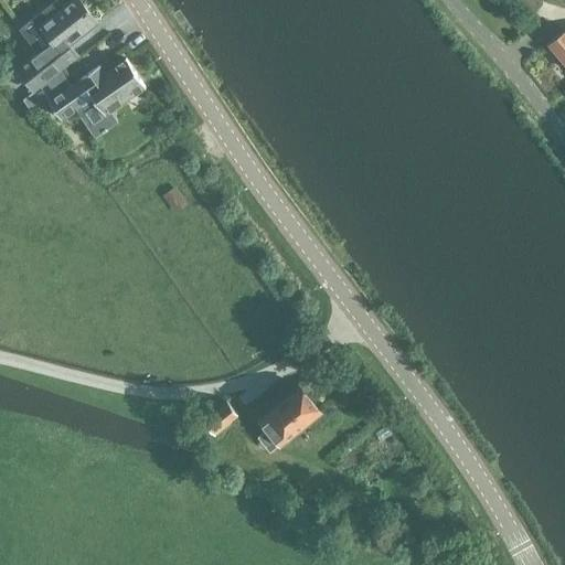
[(96,24),(77,0),(70,0),(62,7),(56,0),(21,28),(40,52),(19,68),(34,91),(42,85),(72,63),(62,50),(96,24)]
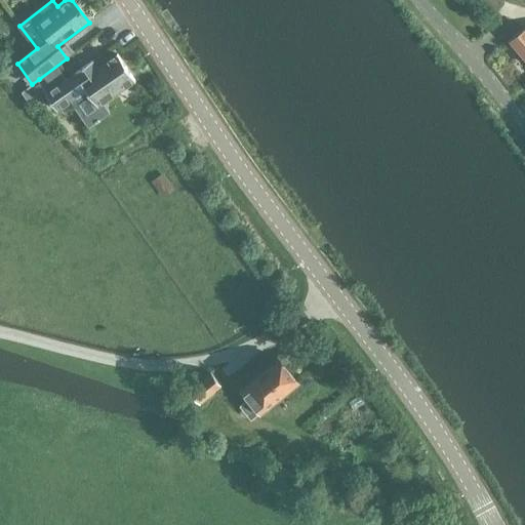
[(524,27),(509,41),(524,59),(524,27)]
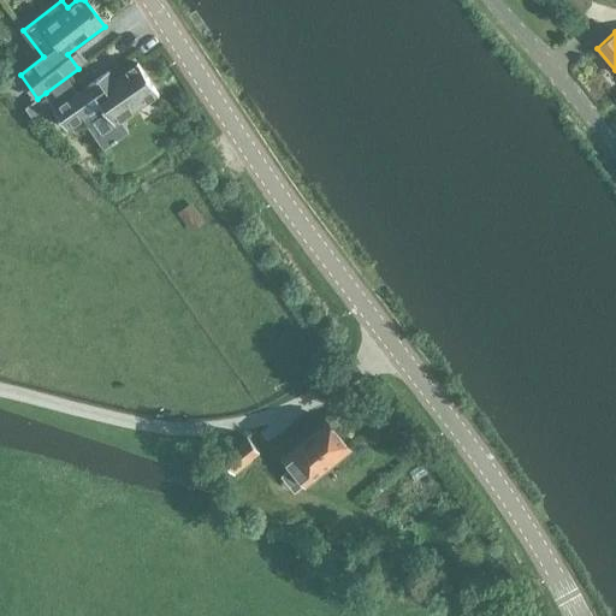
[(136,64),(123,73),(111,82),(106,75),(110,72),(108,71),(87,86),(54,108),(53,108),(67,129),(67,128),(96,108),(99,113),(104,110),(114,124),(116,124),(116,123),(158,95),(159,94),(137,63),(136,64)]
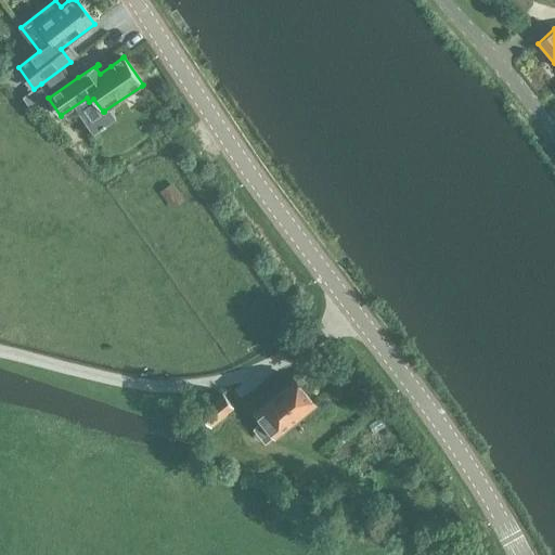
[(34,89),(23,98),(28,106),(52,90),(48,92),(41,84),(34,89)]
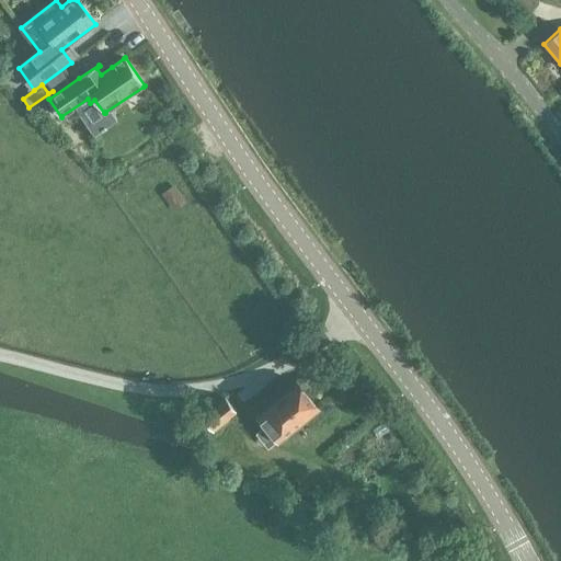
[(164,192),(176,209),(187,202),(176,184),(164,192)]
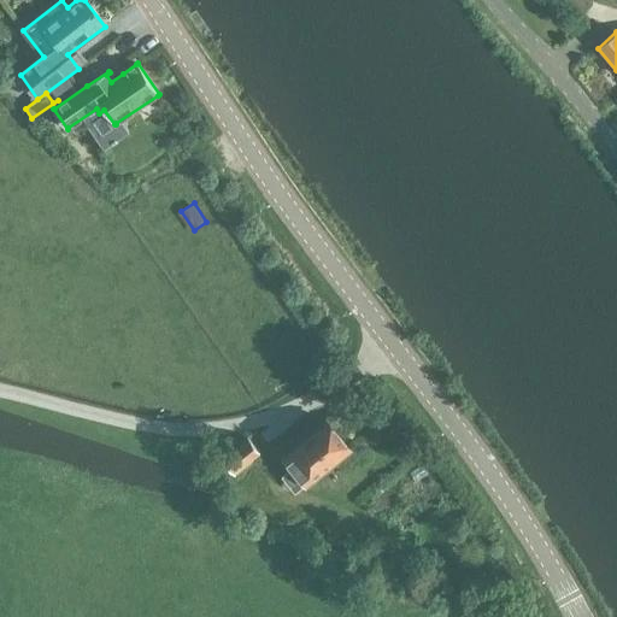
[(289,451),(283,456),(306,485),(312,480),(350,451),(328,421),(289,451)]
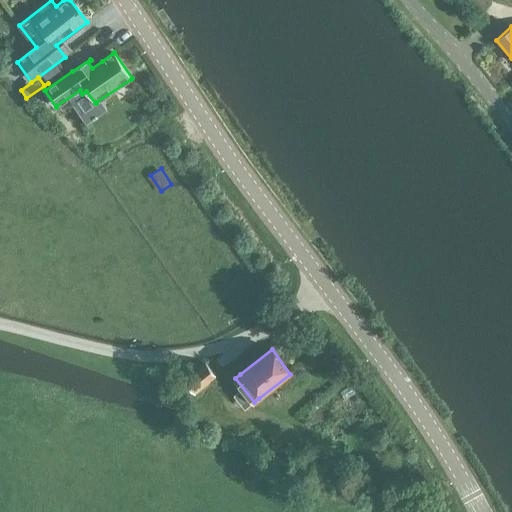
[(194,394),(216,376),(205,363),(183,379),(194,394)]
